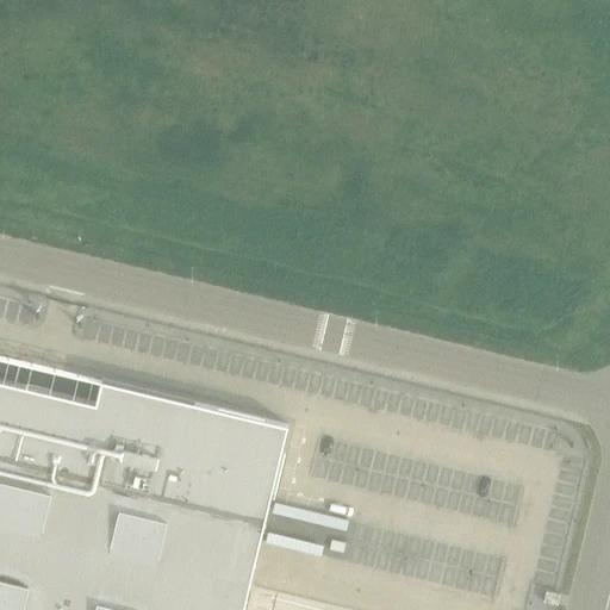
[(0,609),(243,609),(247,598),(249,585),(253,573),(257,553),(288,424),(101,380),(95,403),(0,379),(0,609)]
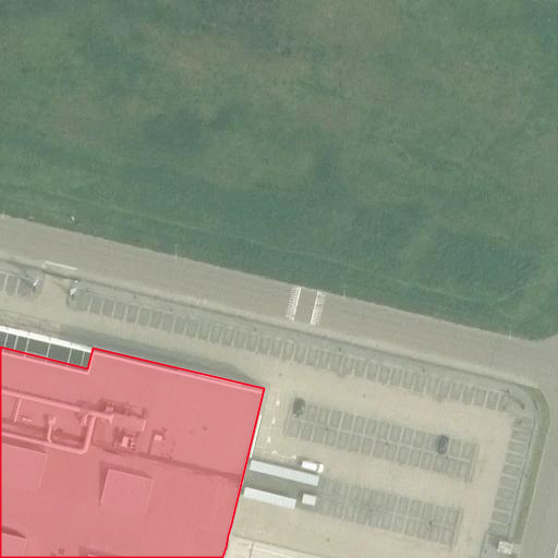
[(319,476),(252,460),(250,470),(317,486),(319,476)]
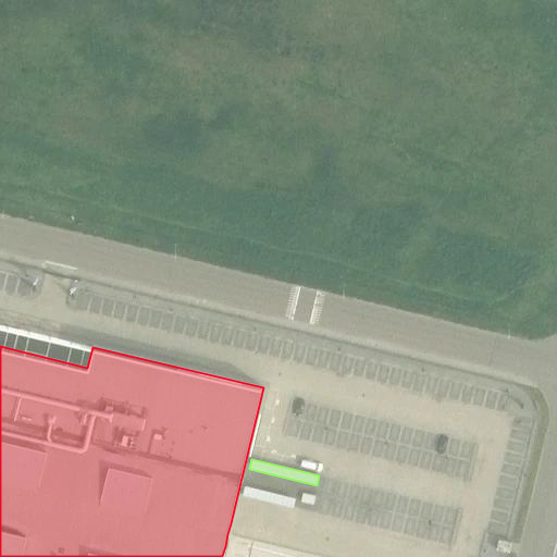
[(245,486),(243,496),(293,508),(295,499),(245,486)]
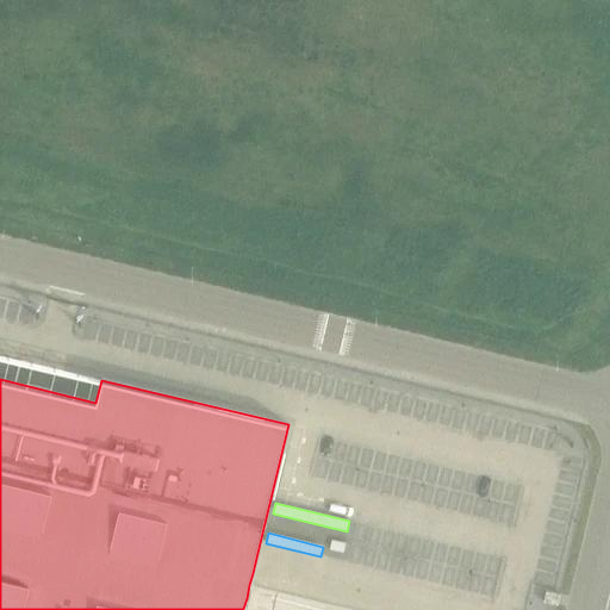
[(344,543),(332,541),(330,549),(342,552),(344,543)]
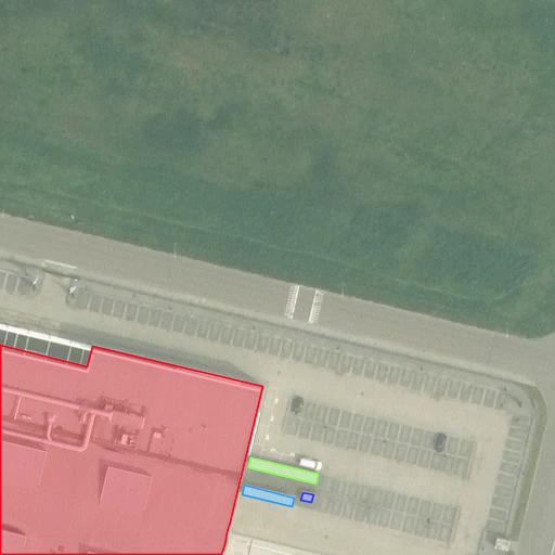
[(510,541),(497,538),(494,547),(507,551),(508,546),(510,541)]
